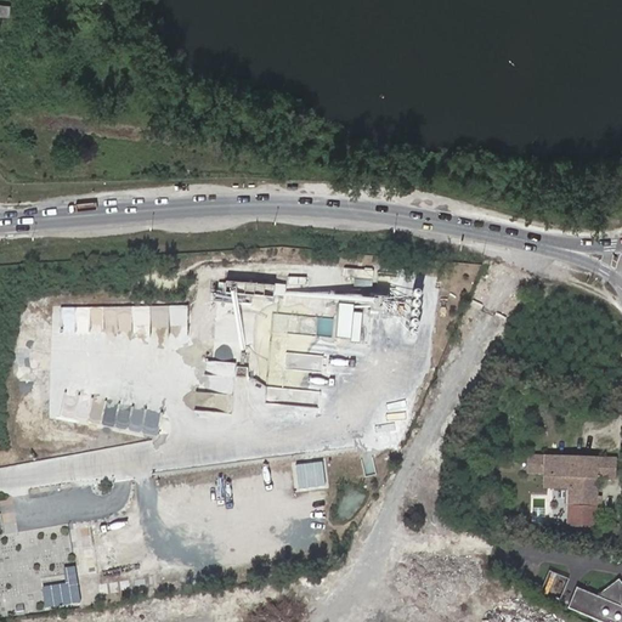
[(0,7),(0,20),(10,21),(11,9),(0,7)]
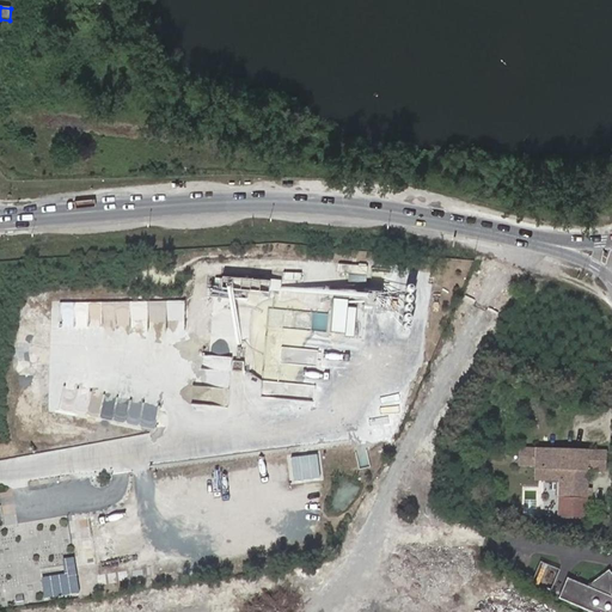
[(221,275),(220,292),(271,297),(273,280),(221,275)]
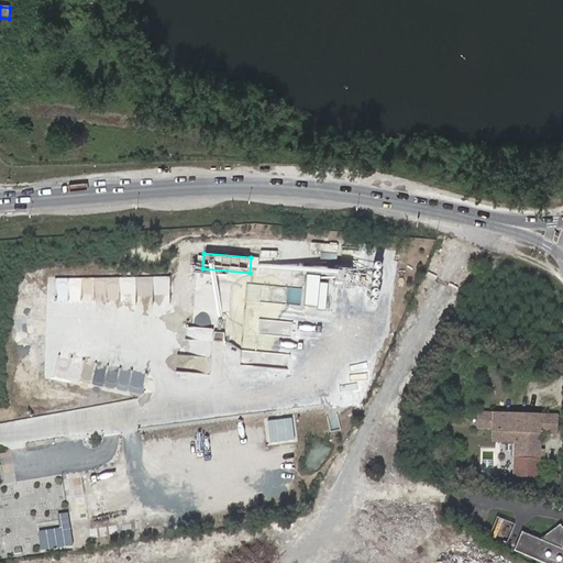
[(328,308),(329,283),(320,282),(321,275),(308,274),(305,306),(328,308)]
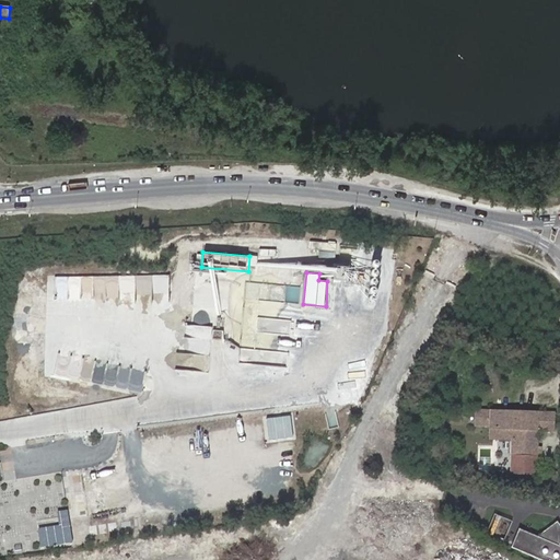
[(493,422),(493,409),(491,408),(490,418),(477,418),(477,422),(493,422)]
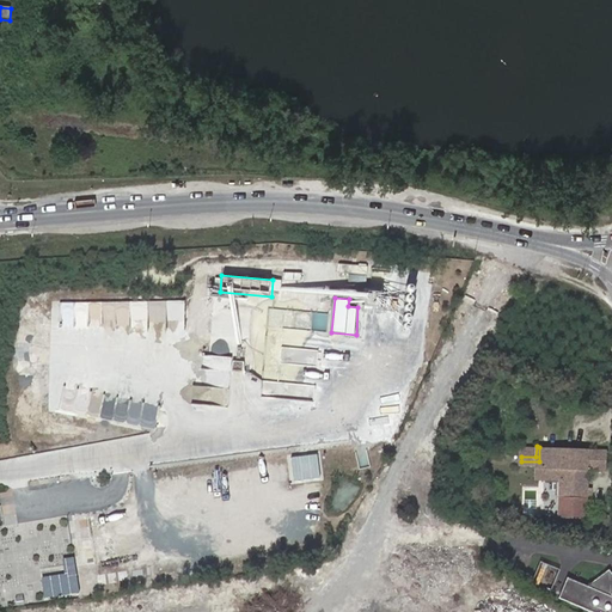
[(521,457),(536,457),(537,446),(521,446),(521,457)]
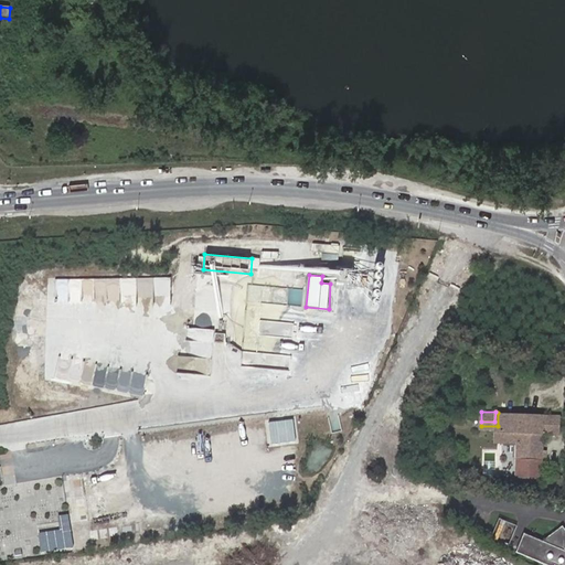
[(518,444),(516,449),(515,477),(539,477),(542,477),(542,458),(543,454),(543,451),(543,434),(558,434),(560,415),(515,413),(515,418),(505,417),(507,413),(498,413),(498,426),(498,443),(518,444)]
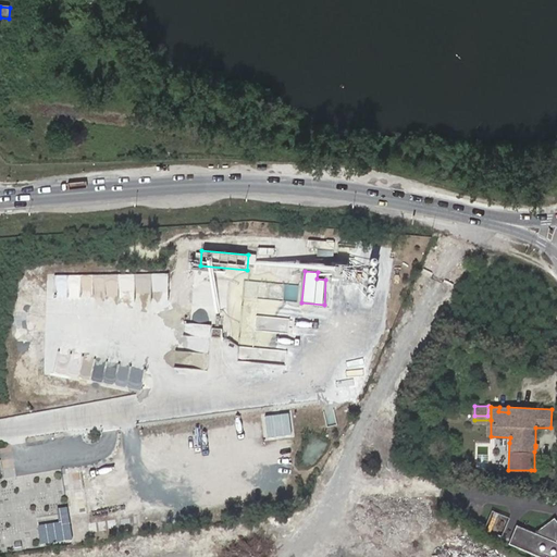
[(293,412),(267,415),(269,436),(294,434),(293,412)]
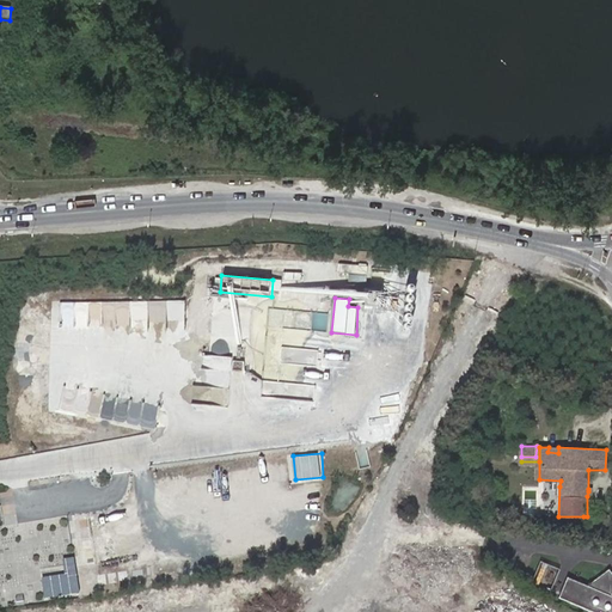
[(518,520),(513,514),(508,520),(513,525),(518,520)]
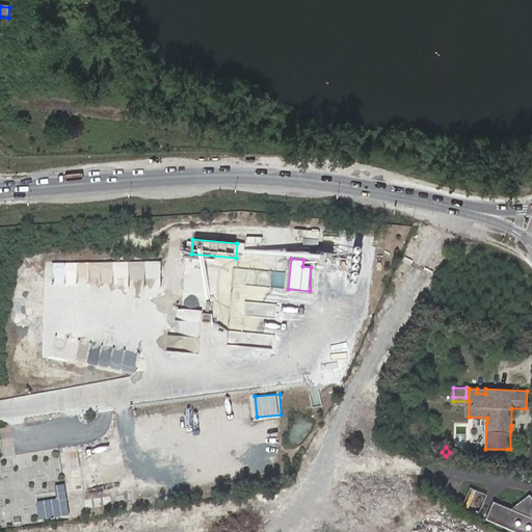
[(67,483),(56,484),(58,498),(37,500),(40,519),(71,515),(67,483)]
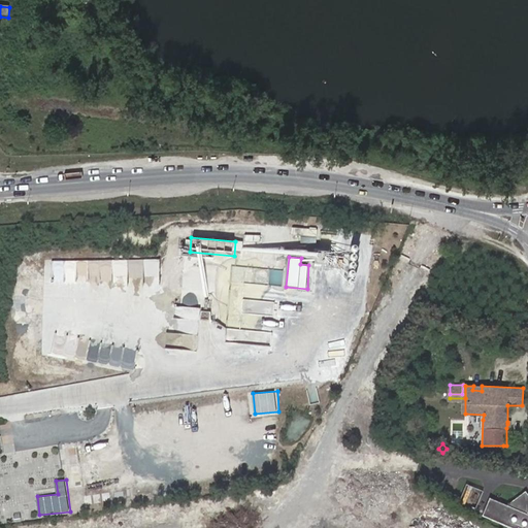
[(471,513),(481,491),(464,484),(455,505),(471,513)]
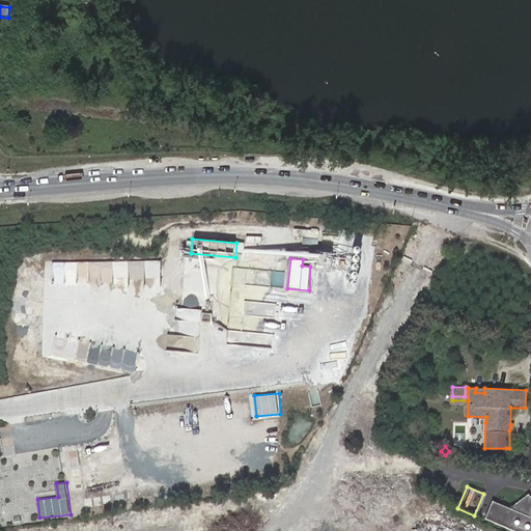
[(506,508),(490,501),(481,519),(512,530),(530,530),(530,501),(526,494),(506,508)]
